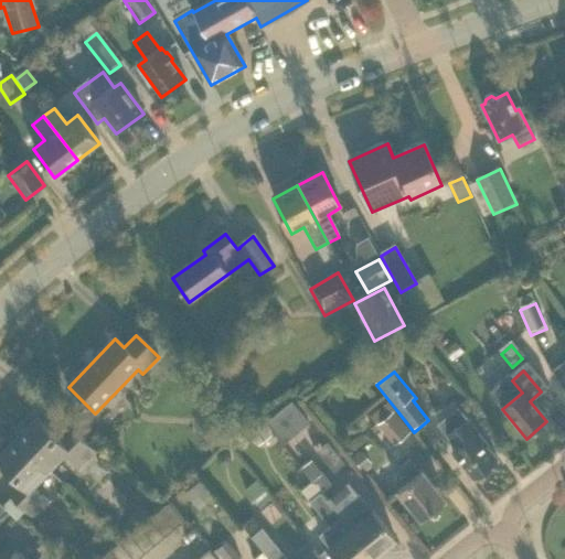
[(370,419),(377,428),(394,414),(396,412),(388,404),(370,419)]
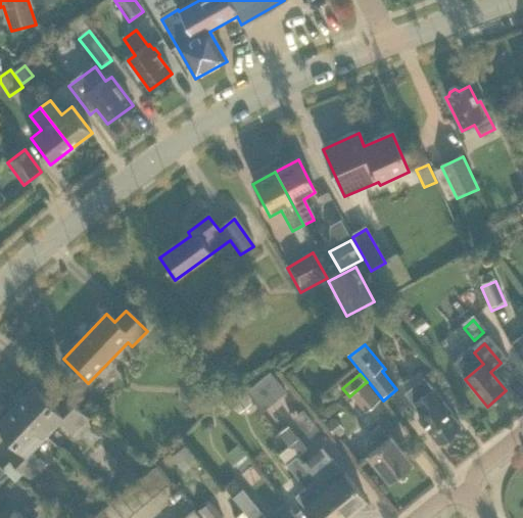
[(264,380),(280,398),(286,394),(270,375),(264,380)]
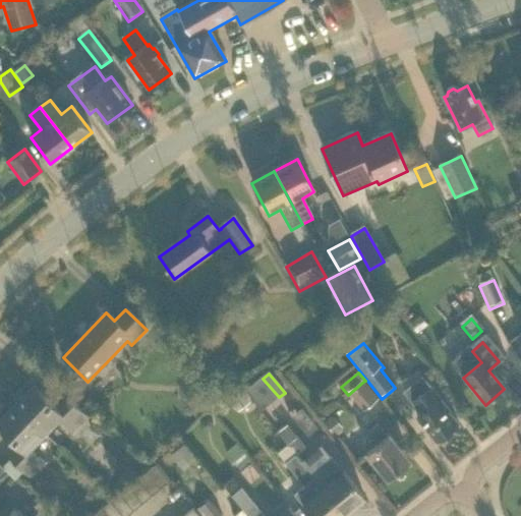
[(421,416),(416,419),(437,444),(458,426),(448,413),(447,415),(444,411),(446,408),(421,379),(403,394),(421,416)]
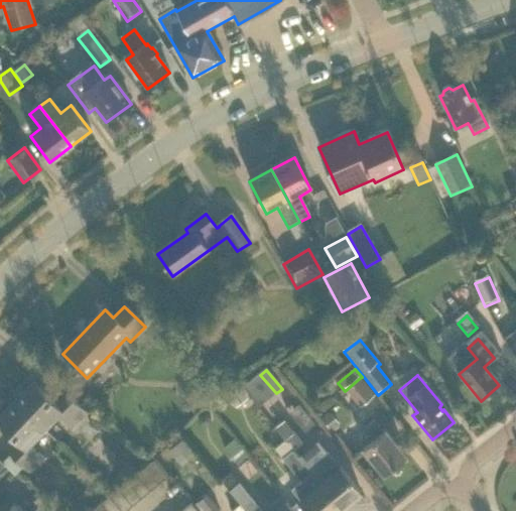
[(376,397),(360,378),(345,391),(360,409),(376,397)]
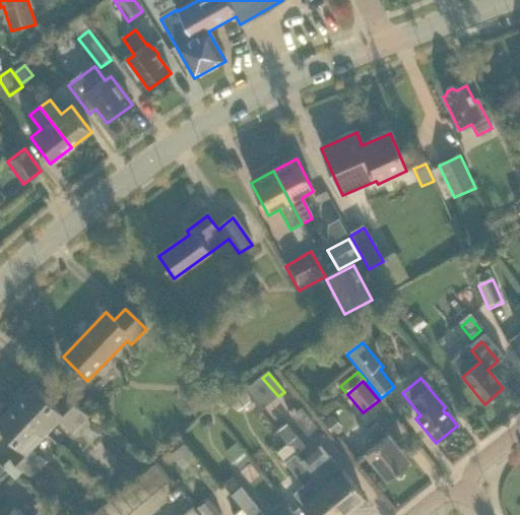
[(263,409),(269,404),(253,386),(247,391),(263,409)]
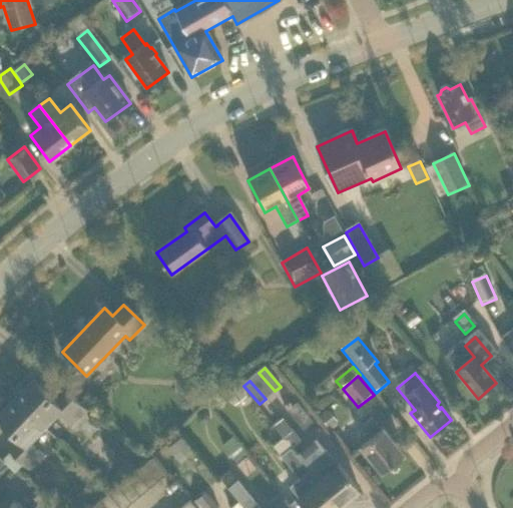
[(33,382),(15,401),(45,429),(58,415),(72,428),(86,413),(66,394),(56,404),(33,382)]
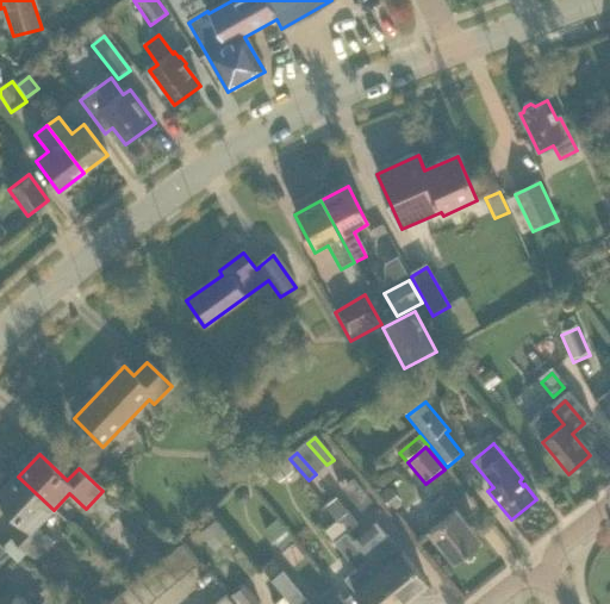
[(271,472),(278,481),(288,472),(281,462),(271,472)]
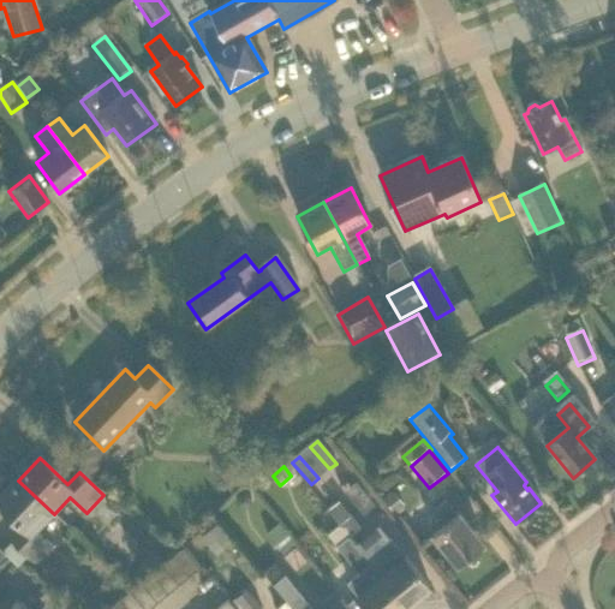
[(54,514),(18,481),(0,499),(0,507),(24,531),(12,543),(28,559),(36,566),(53,549),(36,533),(54,514)]
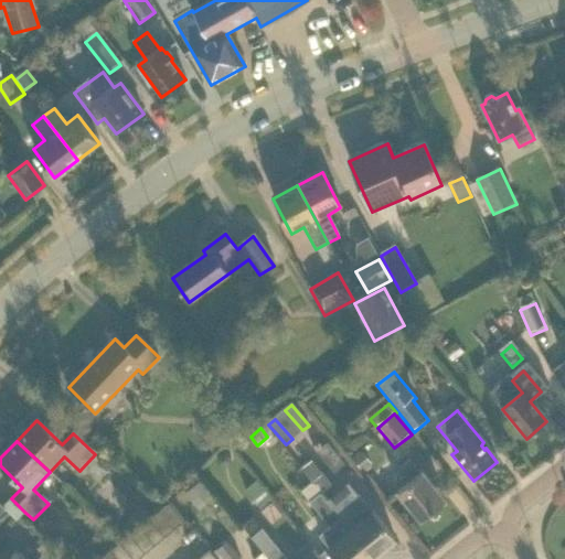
[(371,466),(361,453),(351,460),(364,475),(371,470),(370,468),(371,466)]
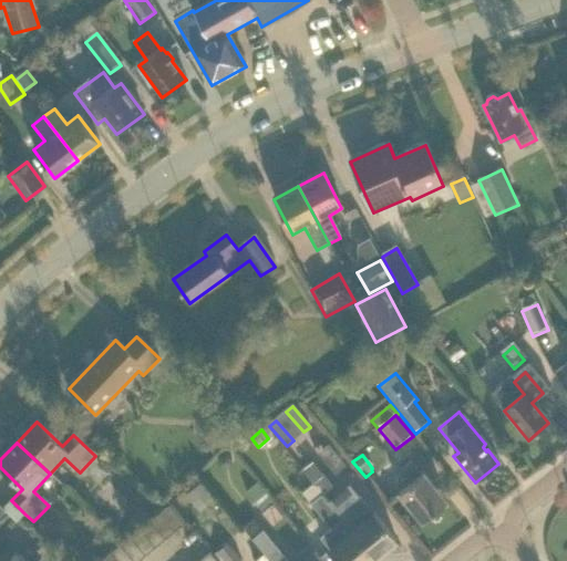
[(227,458),(222,459),(218,464),(219,469),(224,473),(229,471),(233,467),(232,461),(227,458)]
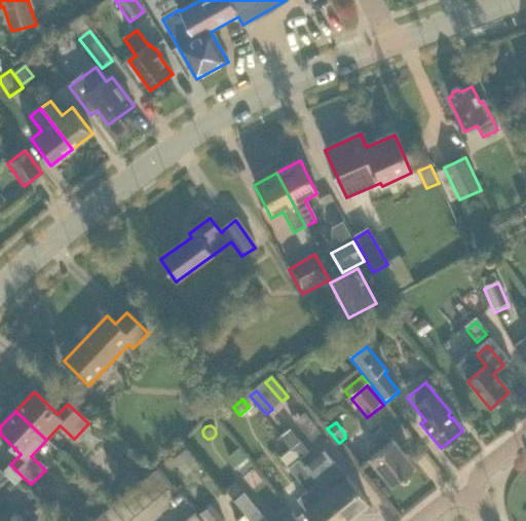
[(371,459),(391,486),(414,468),(392,442),(390,443),(381,432),(371,440),(380,451),(371,459)]
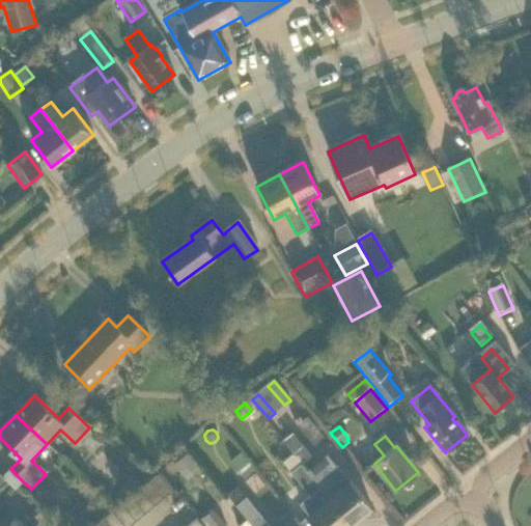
[(303,449),(292,458),(301,467),(310,459),(303,449)]
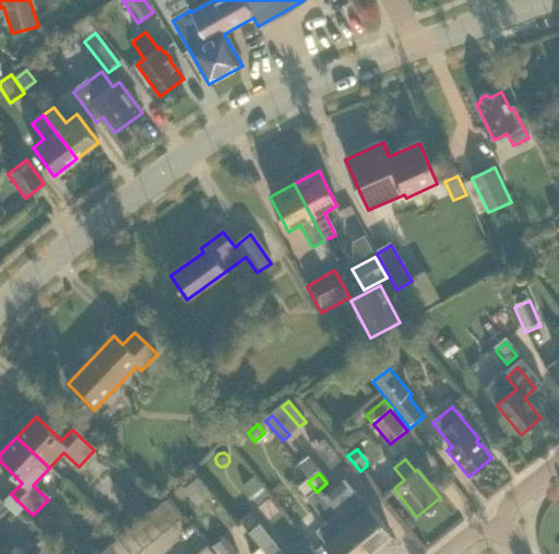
[(183,491),(193,503),(207,492),(198,480),(183,491)]
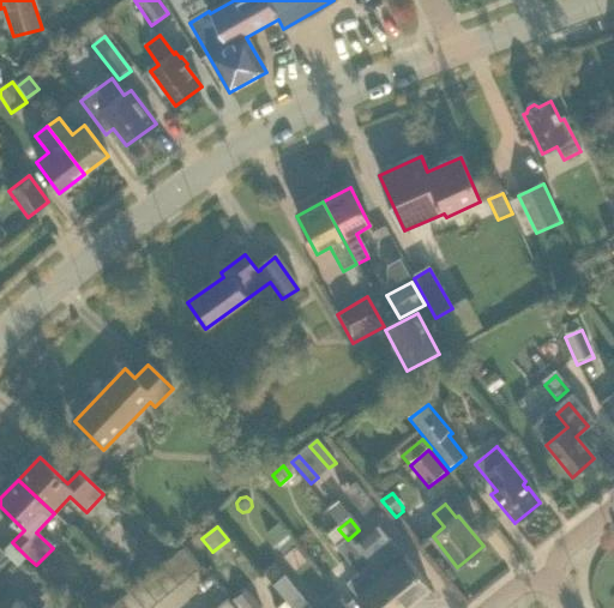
[(278,527),(266,536),(283,557),(295,547),(278,527)]
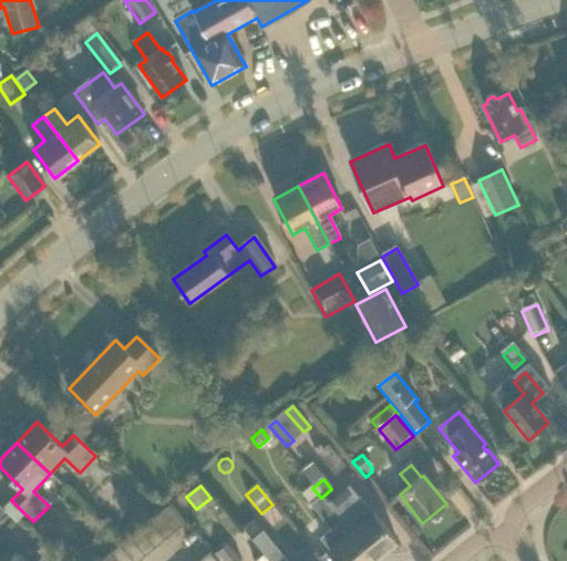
[(375,560),(397,543),(350,487),(328,505),(342,522),(352,533),(373,560),(375,560)]
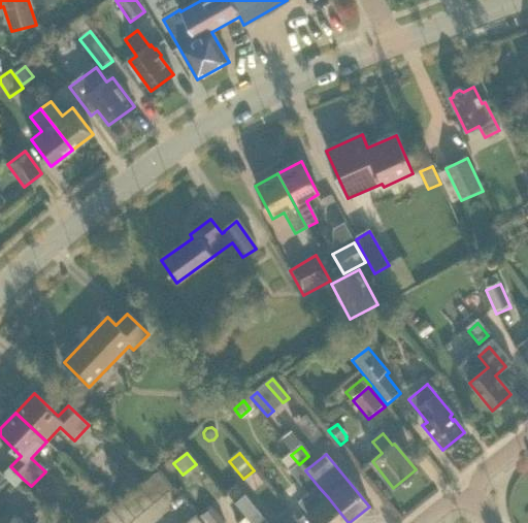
[(282,462),(290,471),(299,464),(291,455),(282,462)]
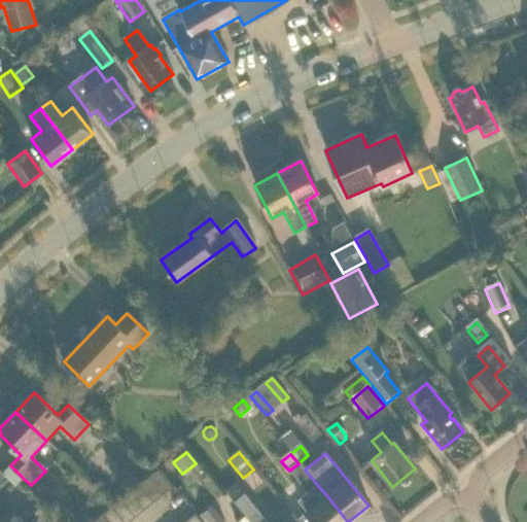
[(24,479),(10,465),(2,475),(4,477),(15,487),(24,479)]
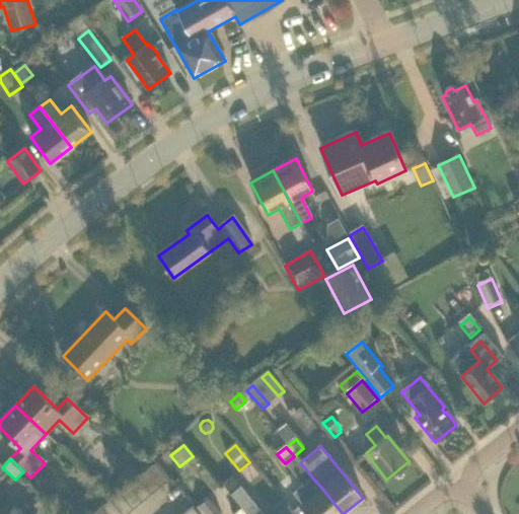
[(155,464),(146,471),(160,490),(169,482),(155,464)]
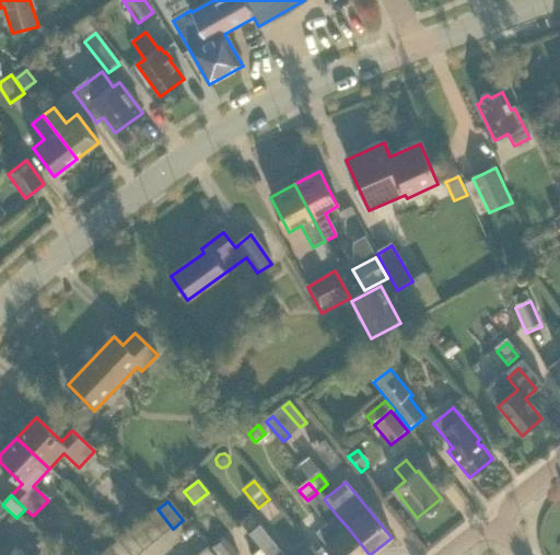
[(163,536),(173,529),(158,509),(148,518),(163,536)]
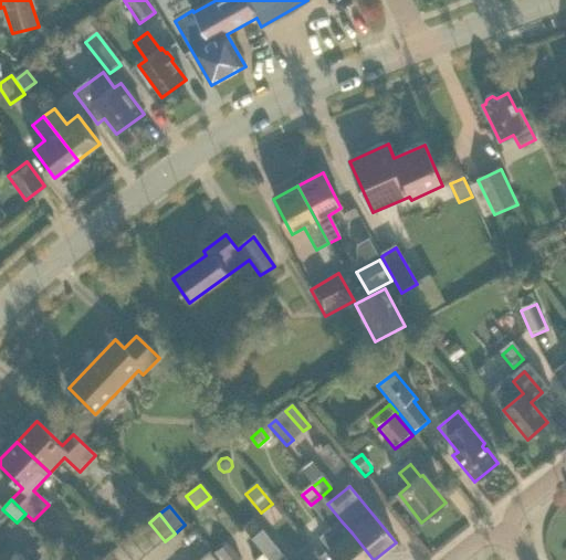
[(373,559),(352,532),(342,521),(321,539),(329,550),(329,551),(336,559),(373,559)]
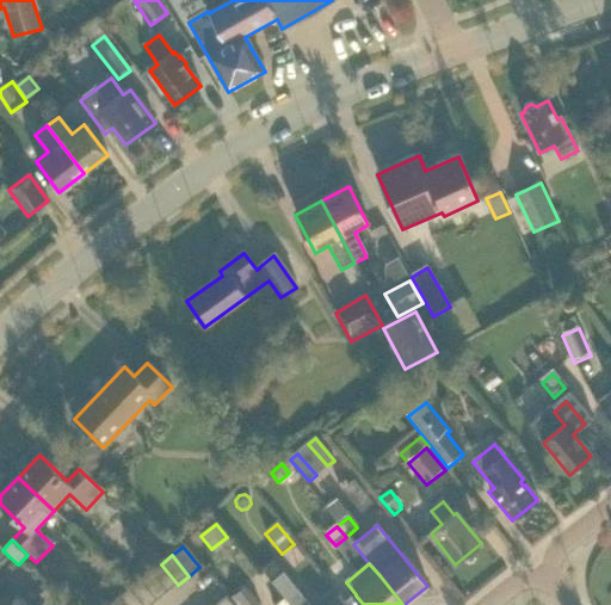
[(150,573),(167,593),(178,585),(161,565),(150,573)]
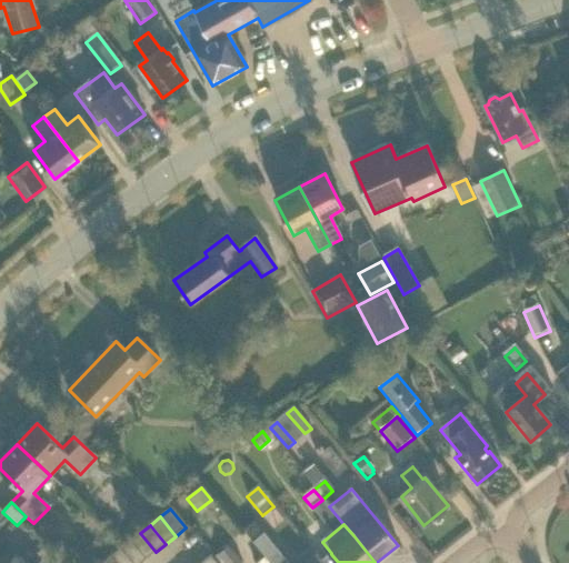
[(130,541),(146,560),(156,552),(140,533),(130,541)]
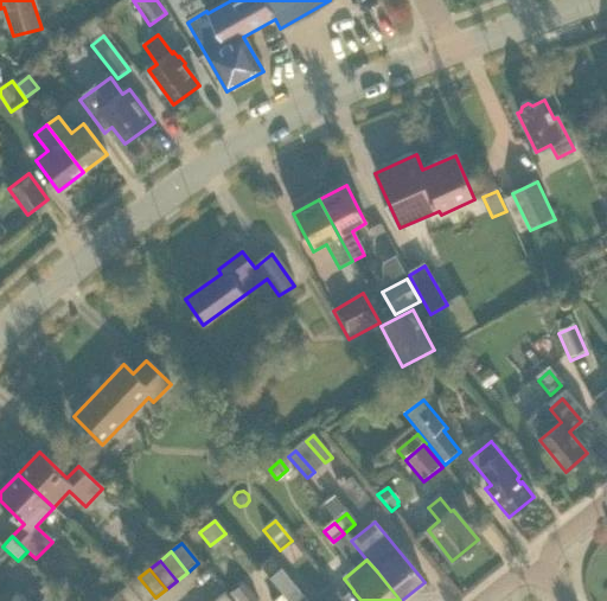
[(302,600),(293,588),(280,573),(269,581),(286,600),(302,600)]
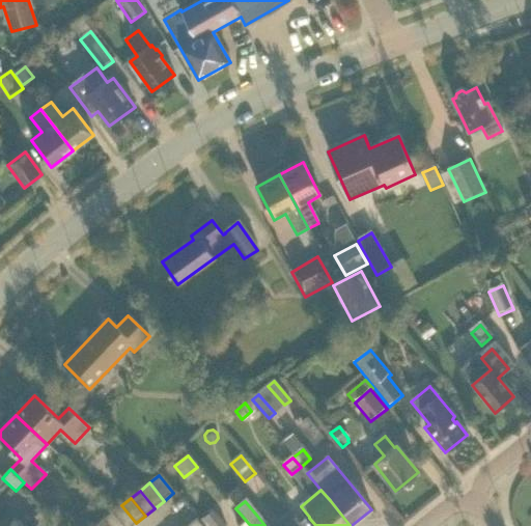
[(121,505),(112,513),(122,525),(133,525),(136,523),(121,505)]
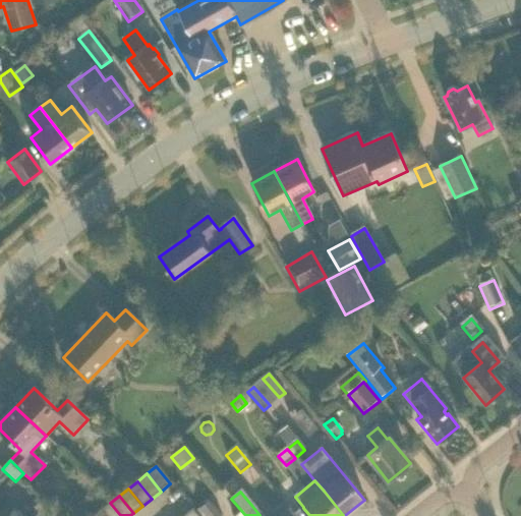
[(42,512),(45,515),(52,515),(54,513),(42,501),(36,507),(42,512)]
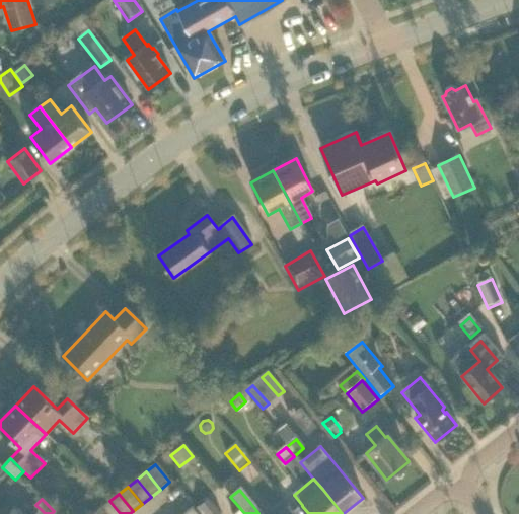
[(199,509),(203,513),(220,513),(209,500),(199,509)]
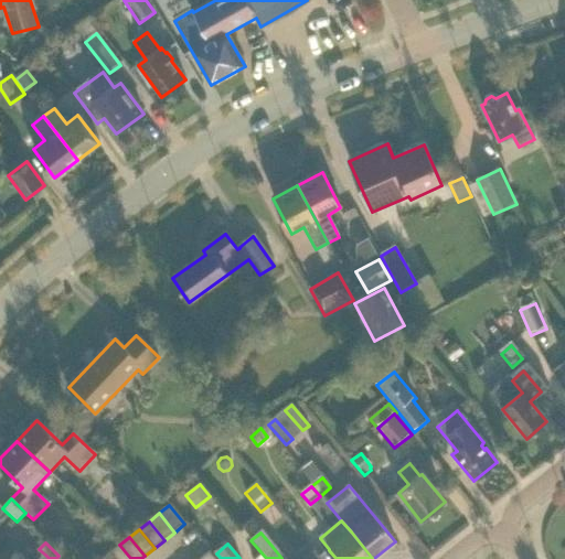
[(130,558),(119,545),(109,554),(114,558),(130,558)]
